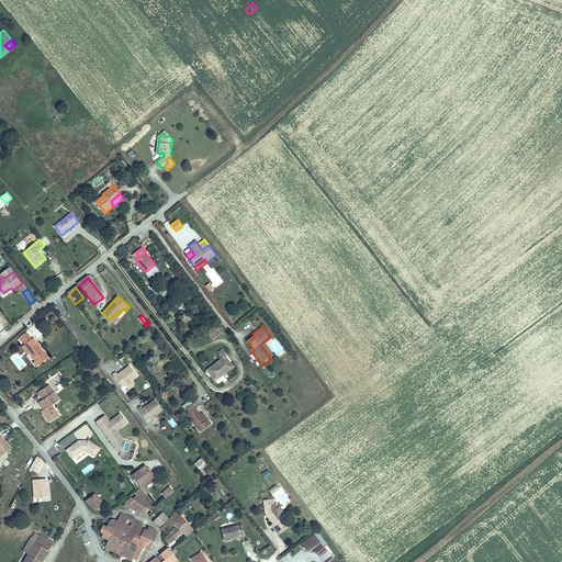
[(270,336),(260,345),(271,359),(276,355),(268,345),(272,340),(270,336)]
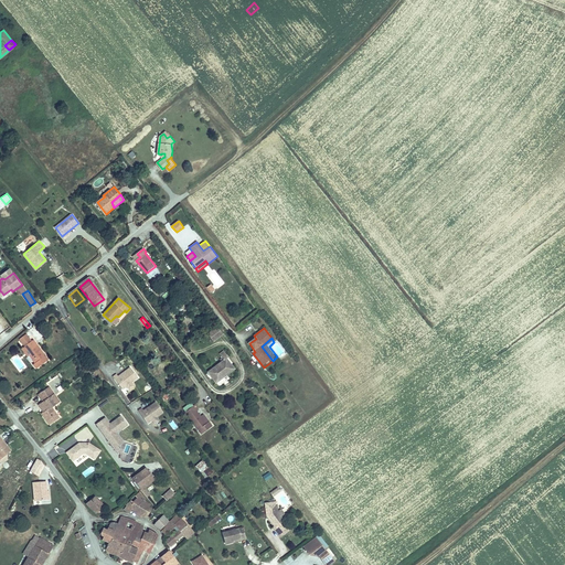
[(33,340),(25,345),(31,353),(30,354),(35,362),(33,363),(38,369),(49,360),(33,340)]
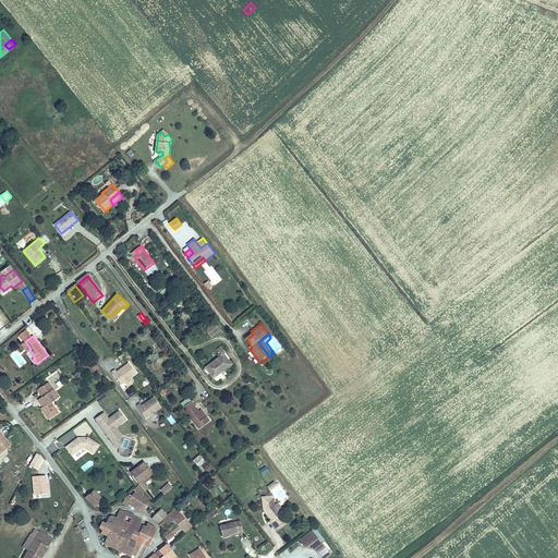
[(27,351),(29,350),(31,349),(25,341),(22,344),(27,351)]
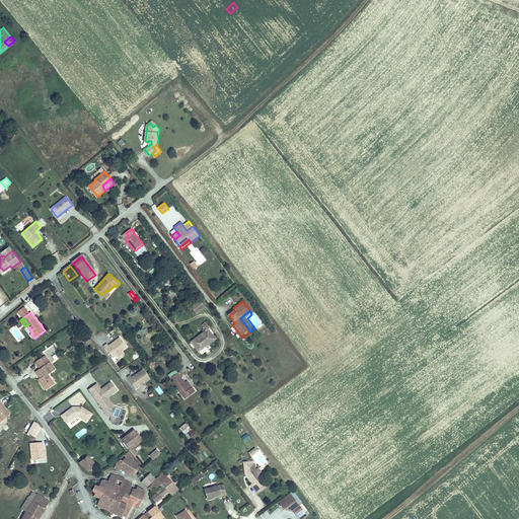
[(198,351),(209,343),(215,338),(208,328),(207,328),(191,342),(198,351)]
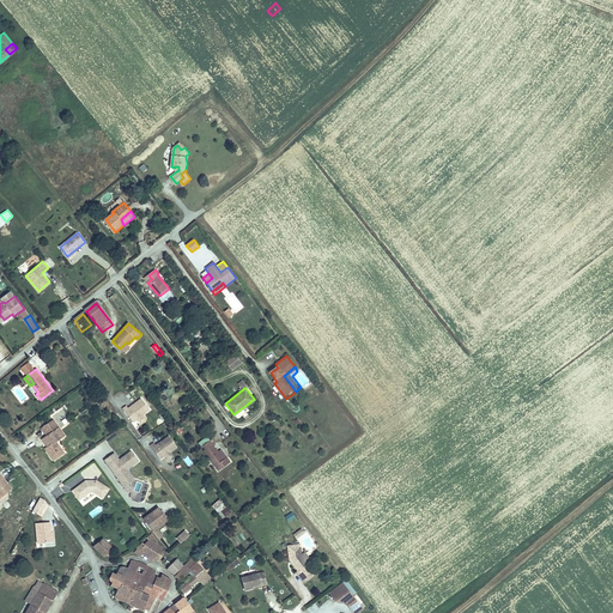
[(150,410),(140,399),(133,405),(134,406),(129,410),(128,408),(126,406),(122,408),(133,422),(138,418),(143,414),(150,410)]
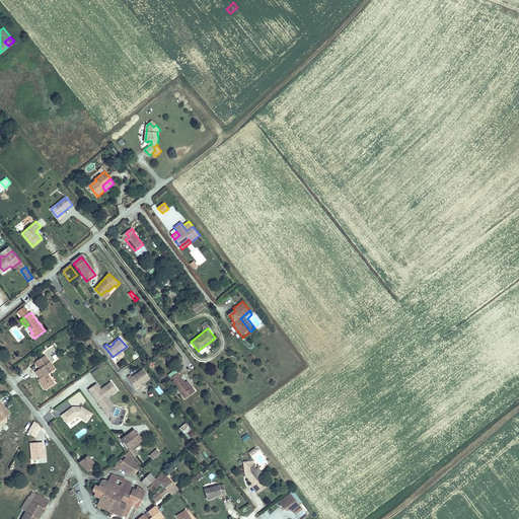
[(51,363),(46,356),(36,363),(41,368),(40,369),(43,374),(40,376),(42,379),(40,381),(46,389),(57,382),(51,373),(53,372),(49,365),(51,363)]
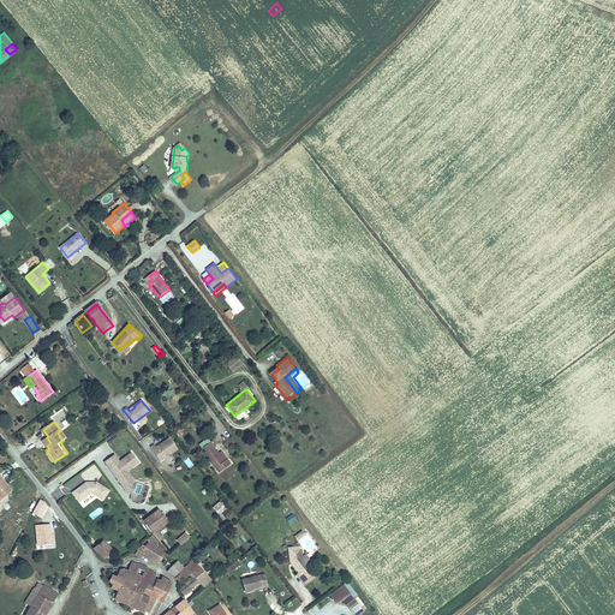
[(177,448),(168,437),(161,442),(161,443),(156,448),(155,447),(154,443),(149,447),(159,460),(163,457),(169,453),(177,448)]
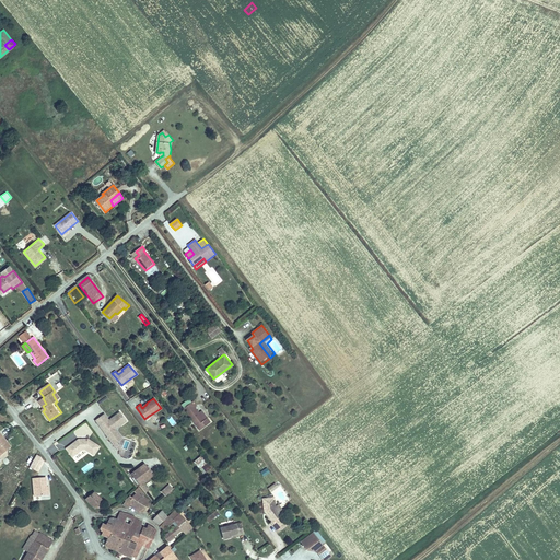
[(201,413),(196,406),(197,405),(194,399),(184,407),(201,430),(209,424),(206,420),(201,413)]
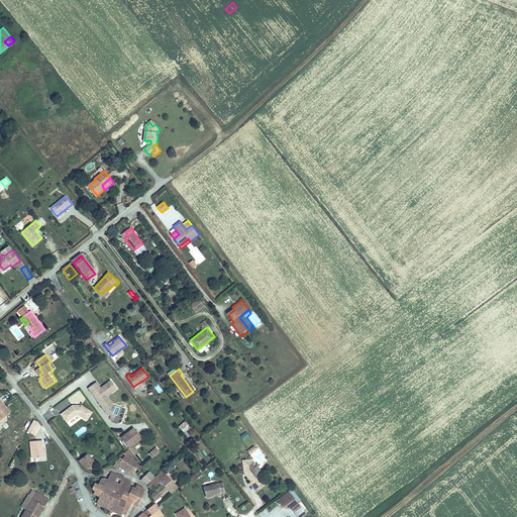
[(103,389),(101,390),(96,382),(88,388),(102,407),(110,401),(106,396),(116,389),(111,381),(102,388),(103,389)]
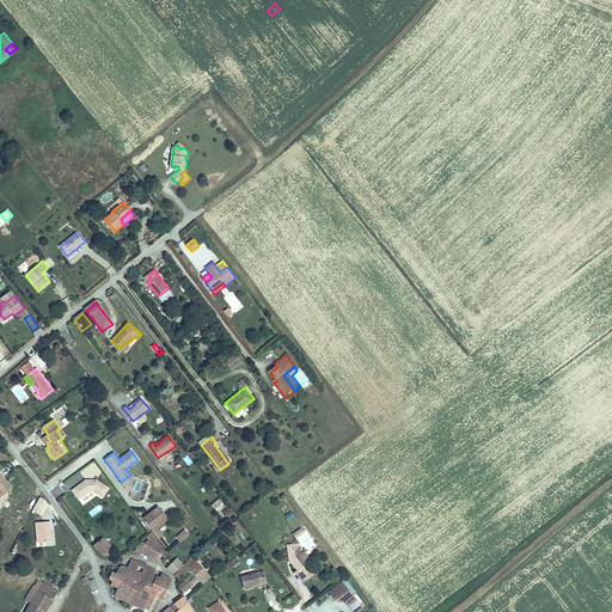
[(0,472),(0,494),(2,496),(11,490),(5,482),(6,481),(0,472)]
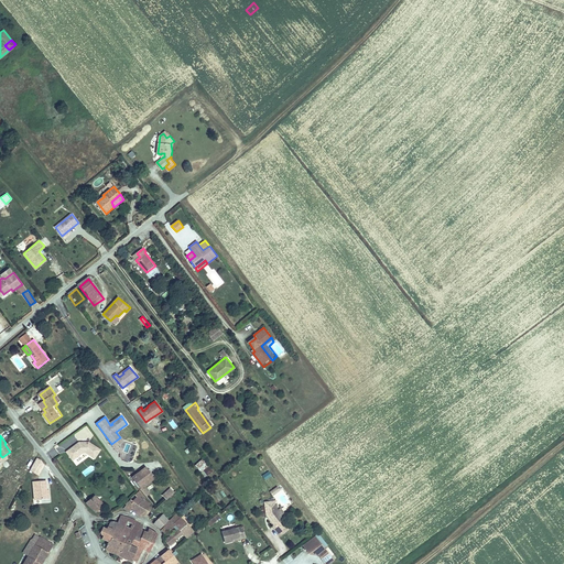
[(80,442),(67,451),(73,459),(84,453),(87,453),(95,459),(101,451),(90,443),(80,442)]
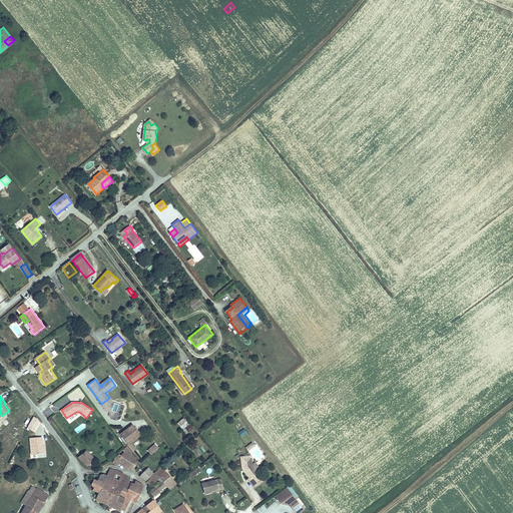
[(46,418),(53,412),(49,406),(41,412),(46,418)]
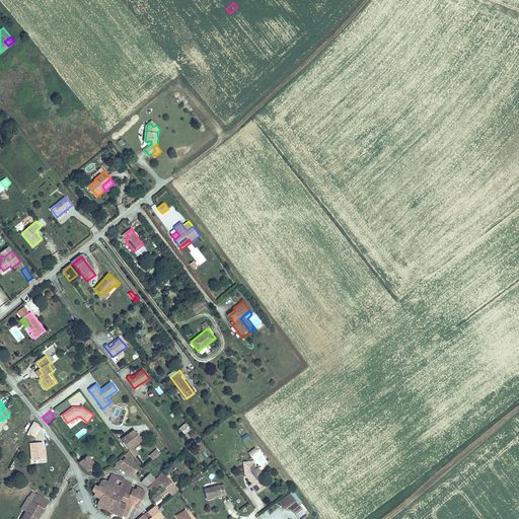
[(34,422),(27,434),(35,438),(42,426),(34,422)]
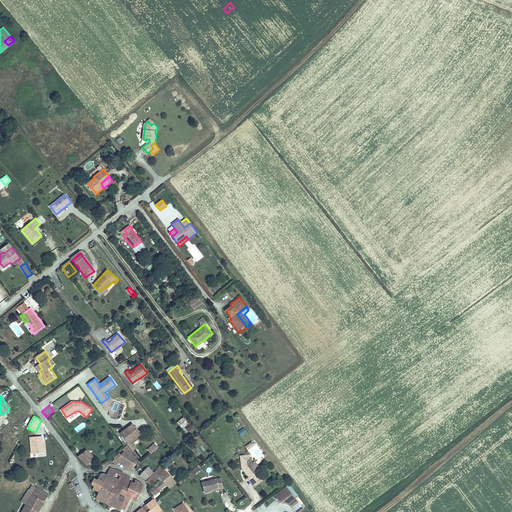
[(183,416),(177,422),(187,433),(193,427),(183,416)]
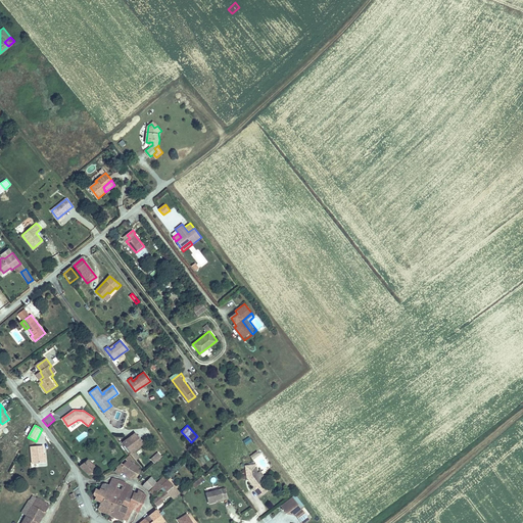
[(131,452),(142,442),(134,433),(123,442),(131,452)]
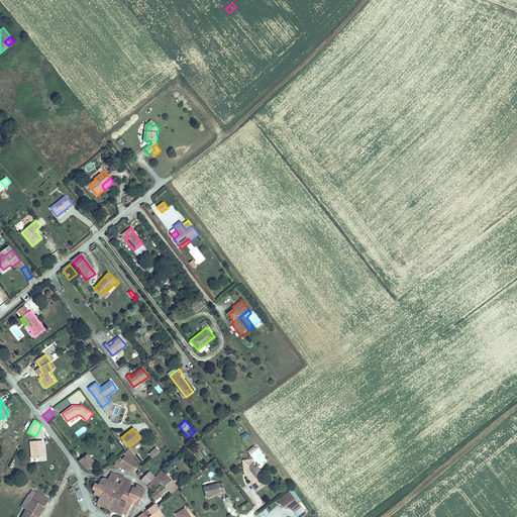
[(243,440),(249,436),(246,431),(240,435),(243,440)]
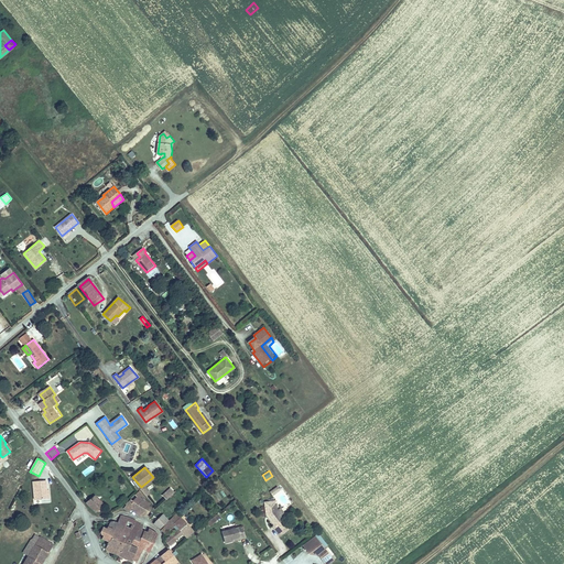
[(45,481),(33,481),(34,501),(44,500),(44,491),(46,491),(45,481)]
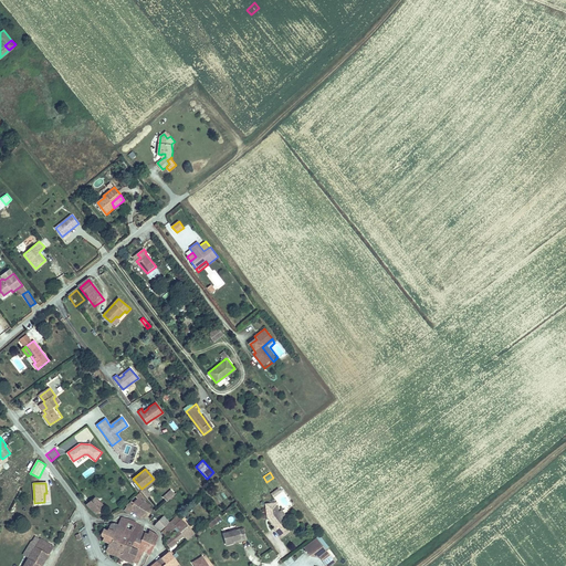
[(271,493),(273,496),(281,492),(278,488),(271,493)]
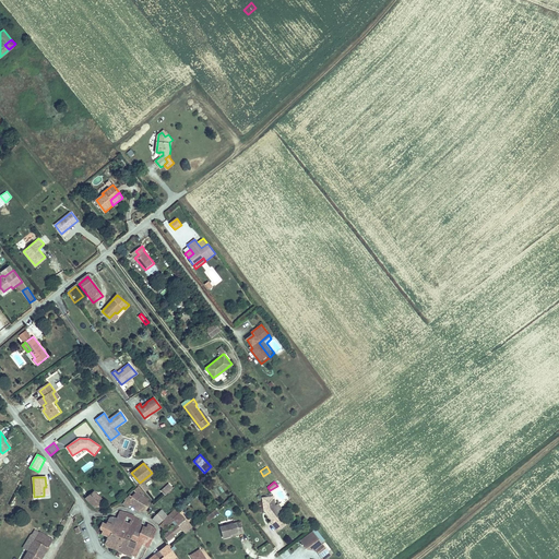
[(139,485),(146,494),(150,490),(142,483),(139,485)]
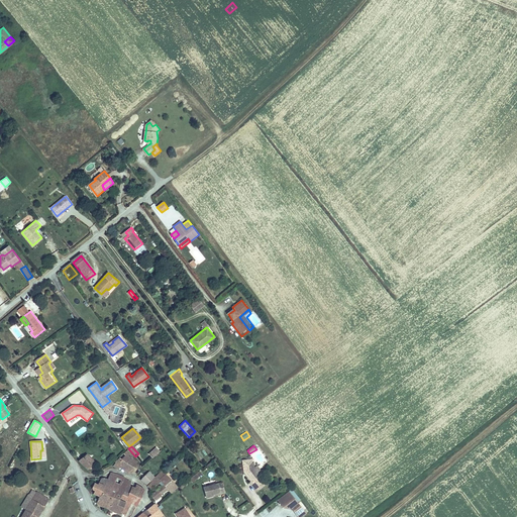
[(152,457),(160,450),(157,447),(149,454),(152,457)]
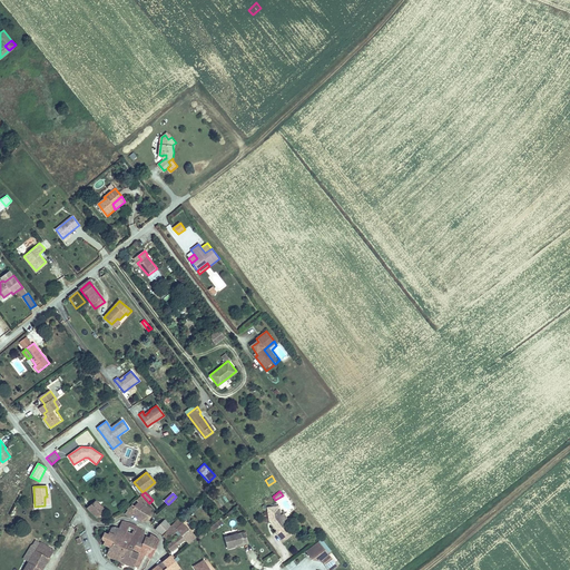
[(146,503),(147,502),(139,495),(136,498),(138,500),(129,509),(128,508),(125,512),(129,516),(134,512),(137,516),(140,511),(148,518),(153,511),(149,510),(151,508),(146,503)]
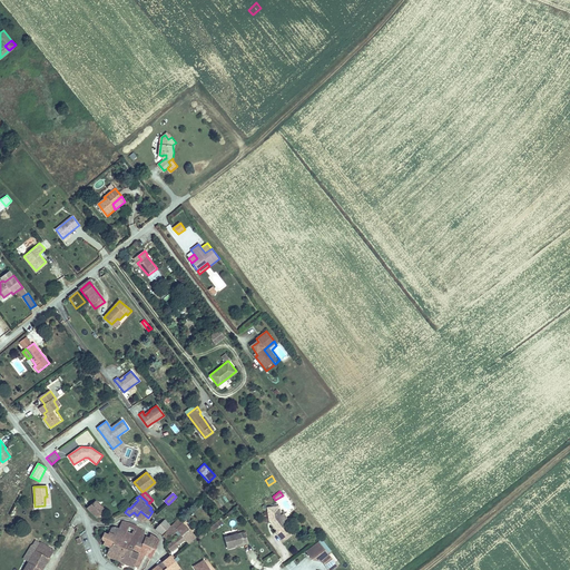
[(106,510),(96,500),(88,508),(87,509),(97,518),(106,510)]
